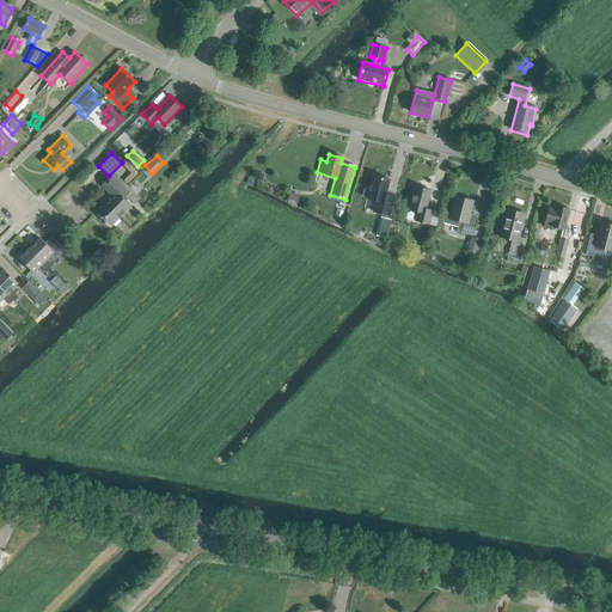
[(110,226),(132,204),(124,199),(130,194),(111,176),(102,185),(112,196),(96,212),(110,226)]
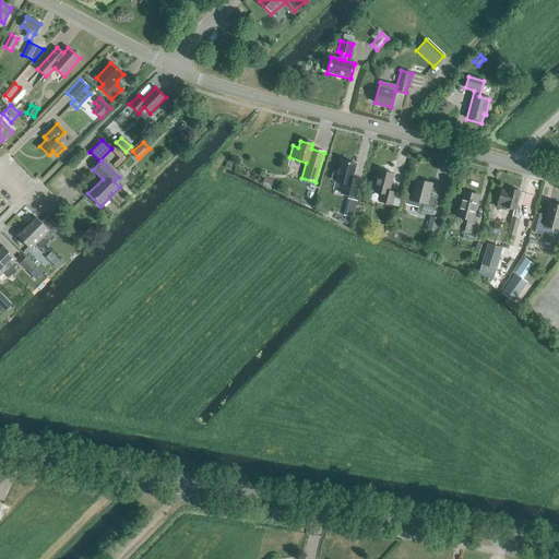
[(352,178),(356,165),(341,161),(337,174),(334,173),(332,174),(331,179),(332,181),(343,183),(341,193),(356,198),(360,180),(352,178)]
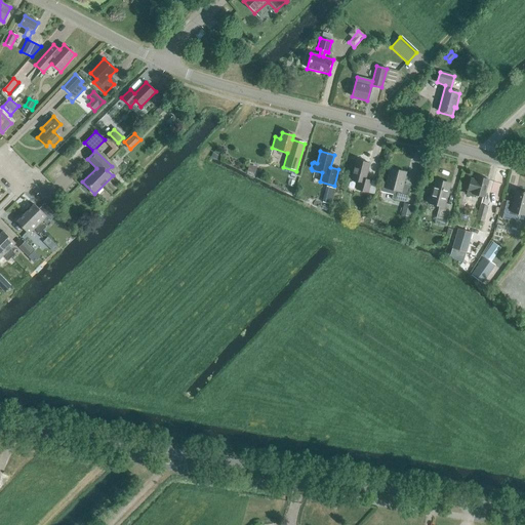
[(368,193),(371,180),(365,179),(369,163),(356,160),(351,179),(358,182),(356,190),(368,193)]
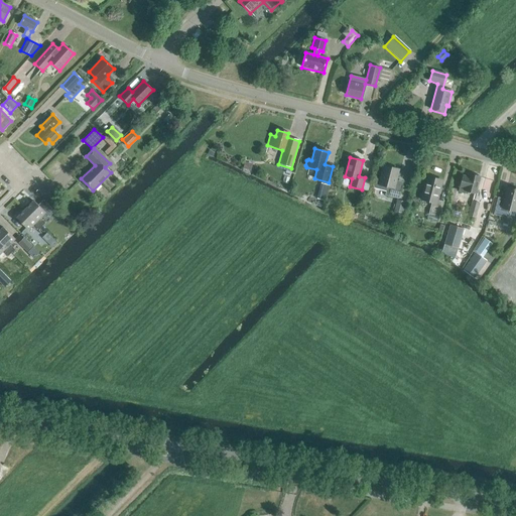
[(250,164),(243,162),(241,169),(249,171),(250,164)]
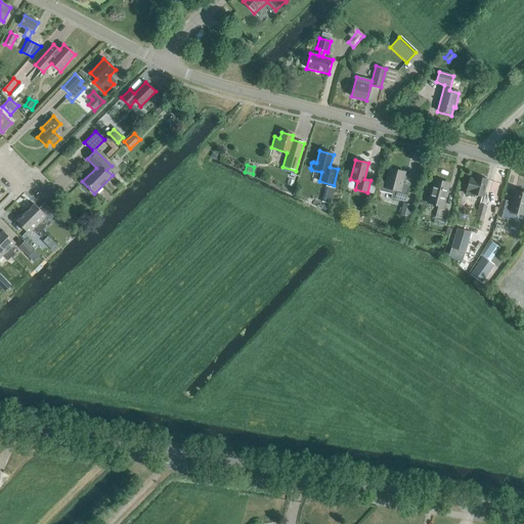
[(401,187),(405,173),(389,169),(385,183),(381,182),(379,189),(380,191),(392,194),(391,199),(404,203),(408,189),(401,187)]
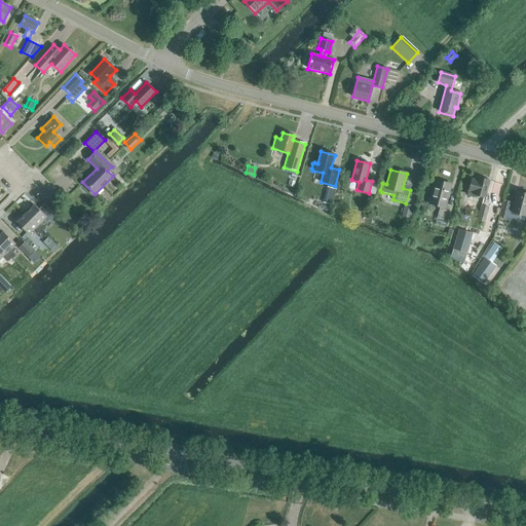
[(483,197),(488,180),(479,178),(478,182),(471,181),(468,191),(467,195),(475,196),(475,195),(483,197)]
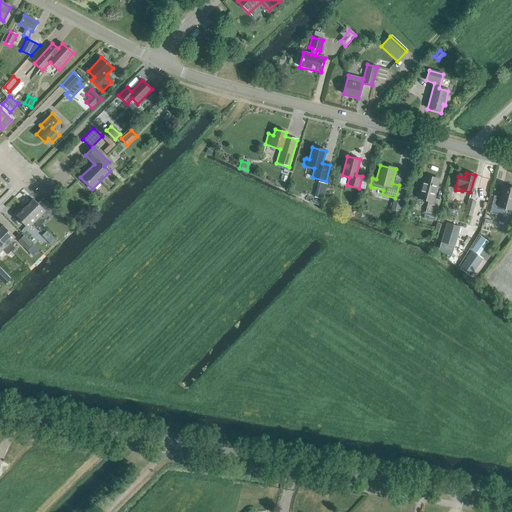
[(436,215),(440,200),(434,199),(439,180),(423,176),(418,197),(428,200),(425,213),(436,215)]
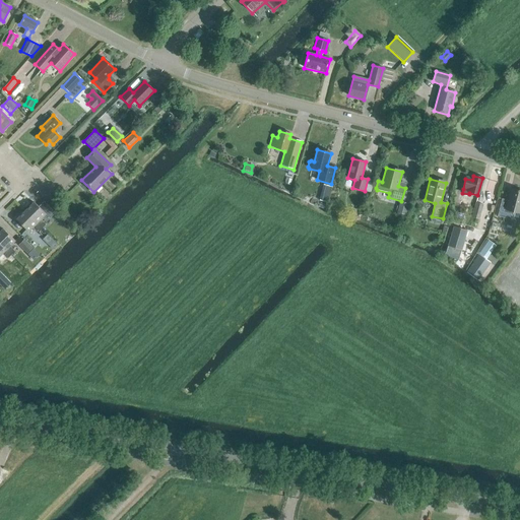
[(327,203),(332,187),(321,184),(319,191),(321,191),(319,200),(327,203)]
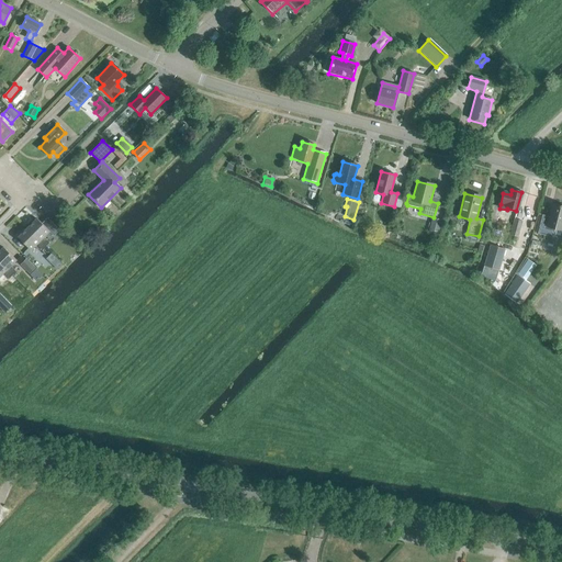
[(561,206),(552,204),(549,217),(542,215),(537,234),(551,237),(554,229),(561,231),(561,206)]
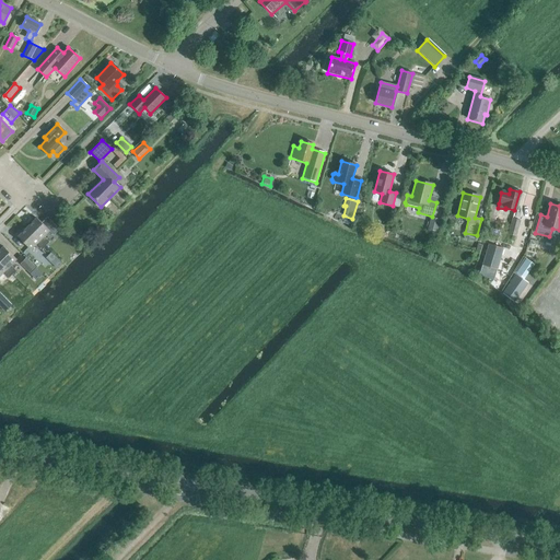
[(436,232),(441,220),(430,217),(427,230),(436,232)]
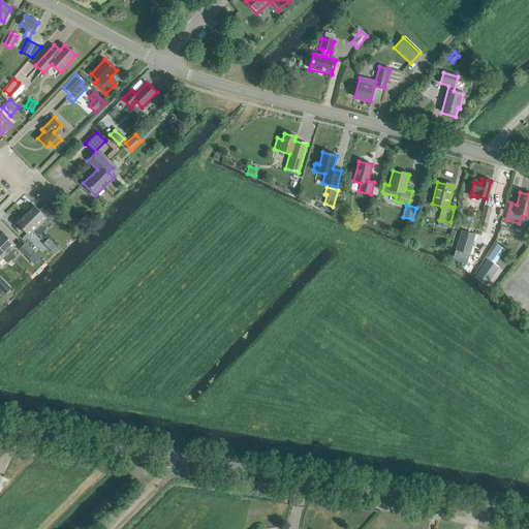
[(26,215),(43,232),(47,229),(41,223),(47,218),(39,211),(34,206),(26,215)]
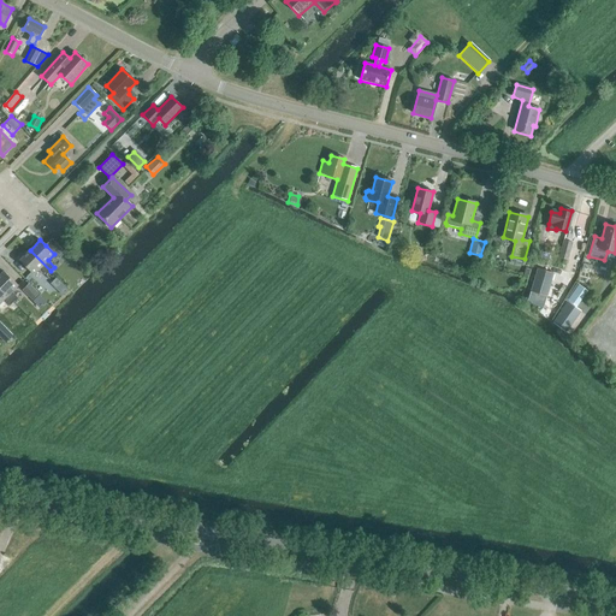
[(46,246),(54,254),(59,259),(65,253),(52,240),(46,246)]
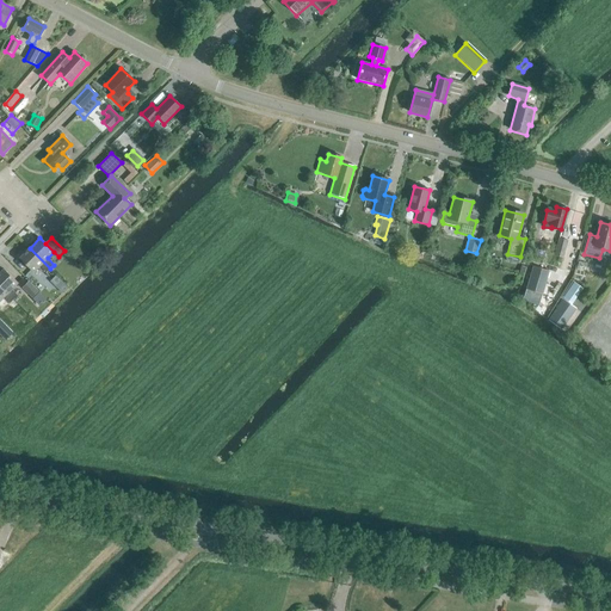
[(539,239),(532,238),(530,248),(537,250),(539,239)]
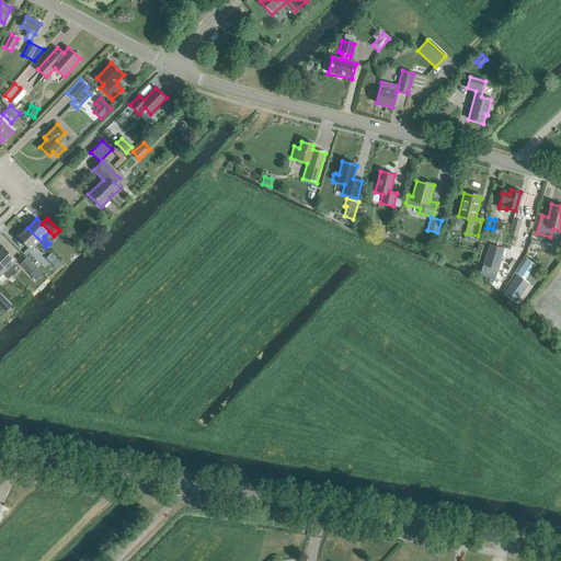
[(518,237),(522,221),(513,218),(508,235),(518,237)]
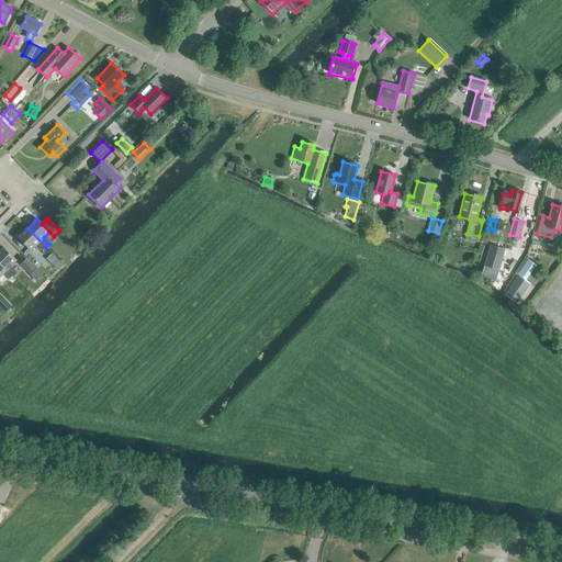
[(43,250),(46,247),(27,228),(18,238),(31,250),(37,244),(38,245),(37,246),(43,250)]
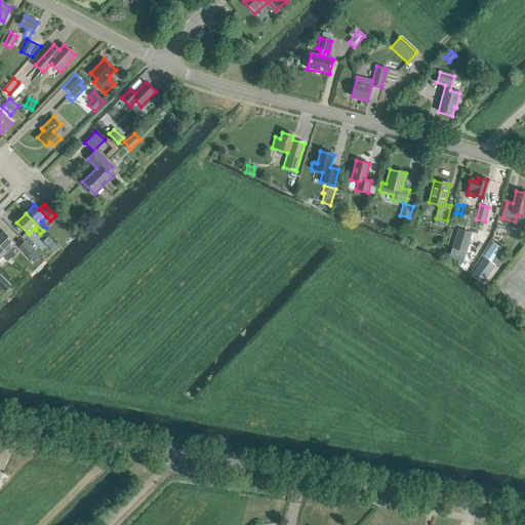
[(501,244),(505,230),(495,227),(491,241),(501,244)]
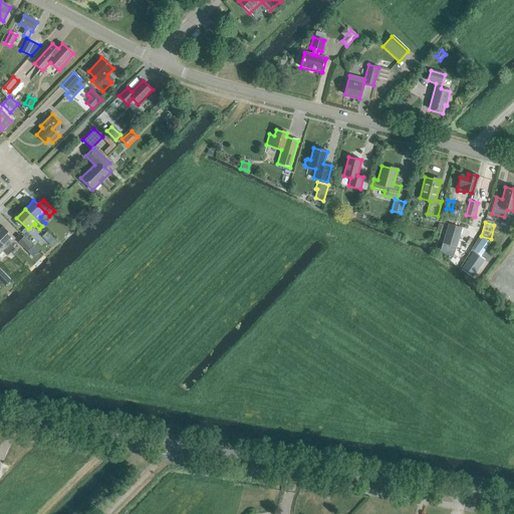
[(462,229),(448,224),(442,244),(457,248),(462,229)]
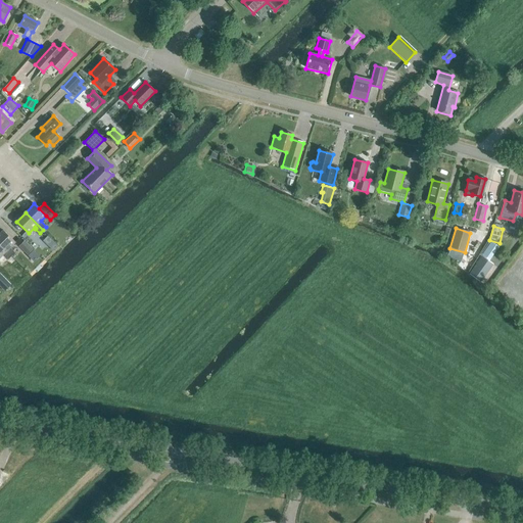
[(0,244),(11,256),(15,253),(10,248),(15,242),(3,231),(0,233),(0,244)]
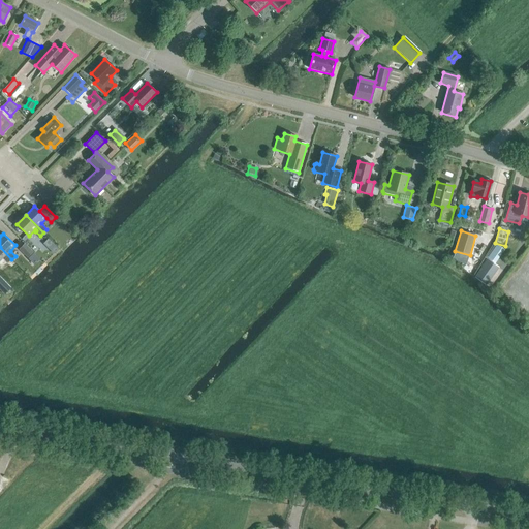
[(49,249),(54,244),(48,239),(43,244),(49,249)]
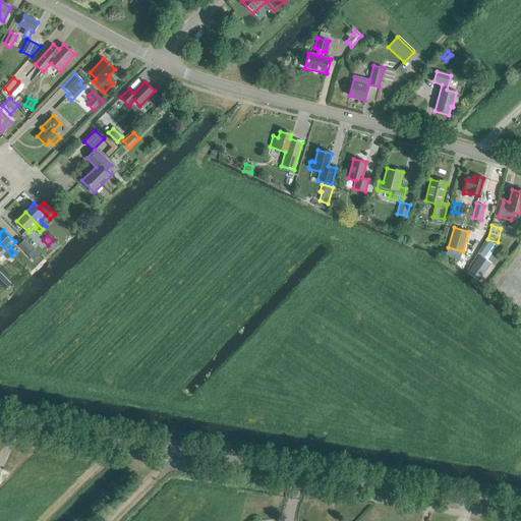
[(18,246),(27,254),(33,248),(24,240),(18,246)]
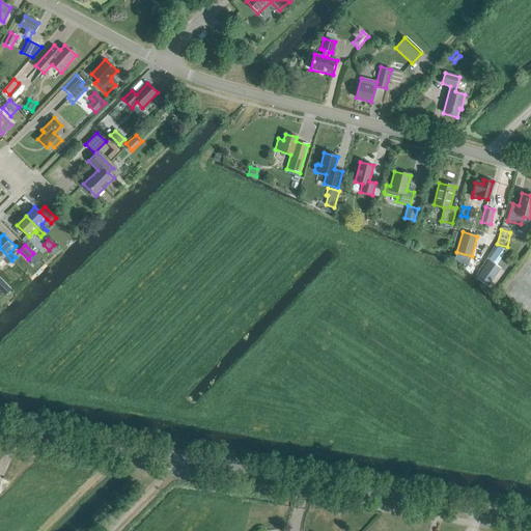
[(500,259),(506,251),(499,246),(493,254),(500,259)]
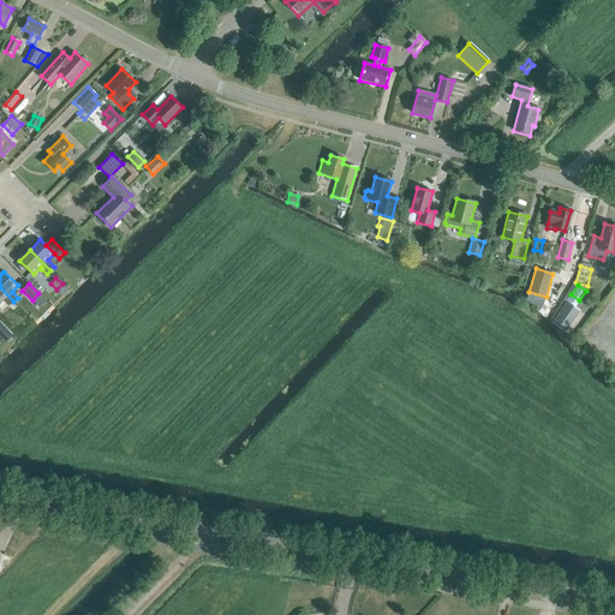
[(10,305),(13,302),(0,287),(0,303),(4,299),(10,305)]
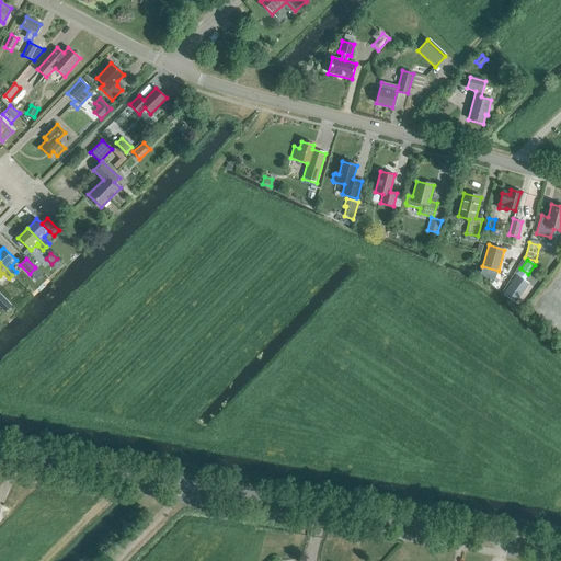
[(44,275),(37,270),(32,275),(37,282),(44,275)]
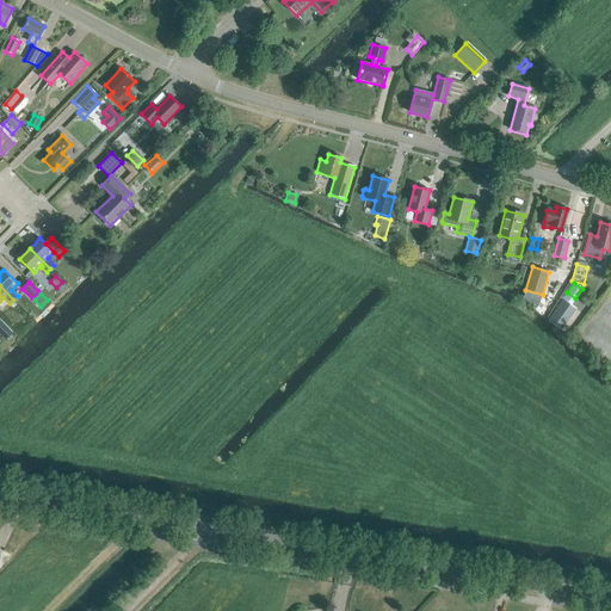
[(548,322),(560,331),(574,309),(563,301),(548,322)]
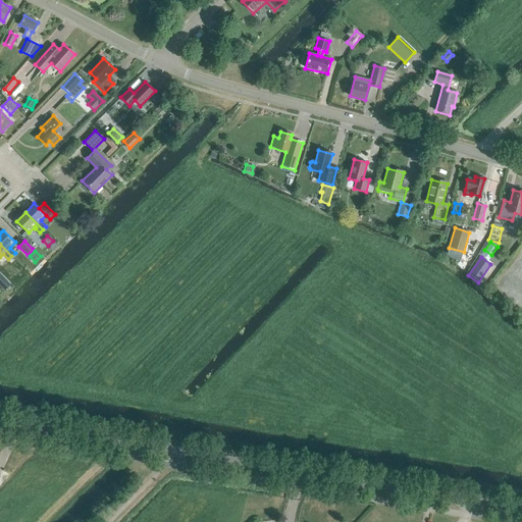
[(22,267),(19,264),(18,265),(18,264),(14,268),(19,273),(23,269),(21,268),(22,267)]
